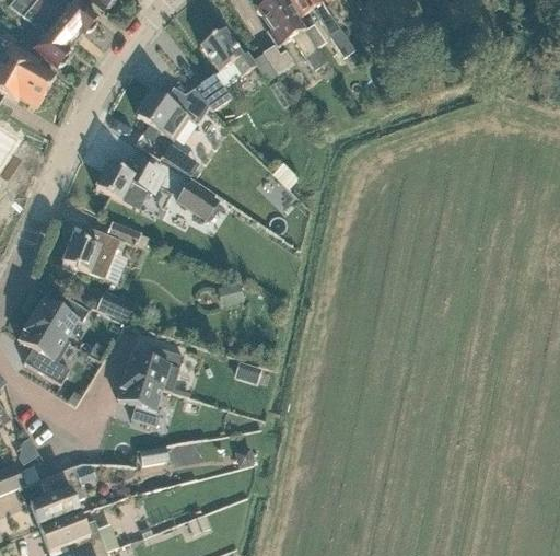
[(74,43),(24,0),(15,0),(10,7),(34,26),(36,24),(38,25),(42,27),(43,35),(36,34),(30,42),(32,48),(55,68),(56,66),(62,65),(68,58),(67,53),(74,43)]
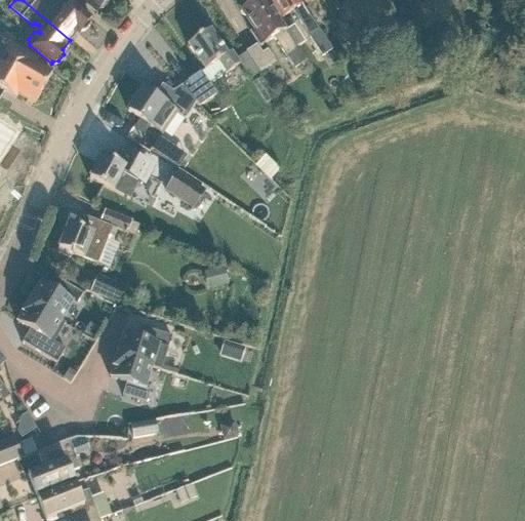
[(23,0),(70,40),(79,30),(84,29),(89,23),(89,17),(68,0),(59,0),(55,6),(56,12),(54,16),(47,10),(48,9),(37,0),(23,0)]
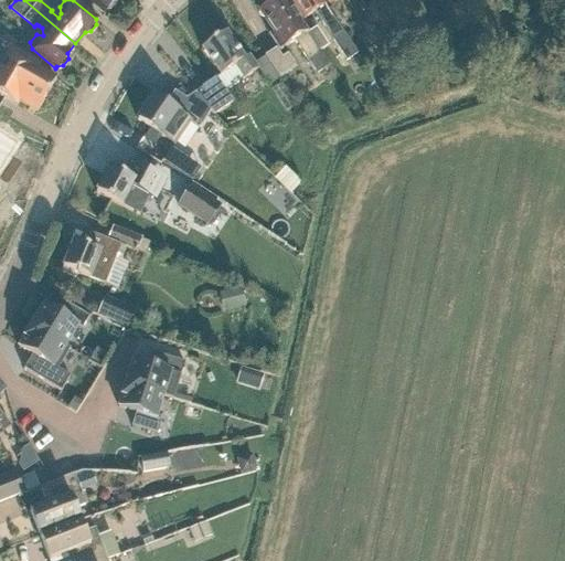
[(92,0),(103,9),(109,8),(114,3),(113,0),(92,0)]
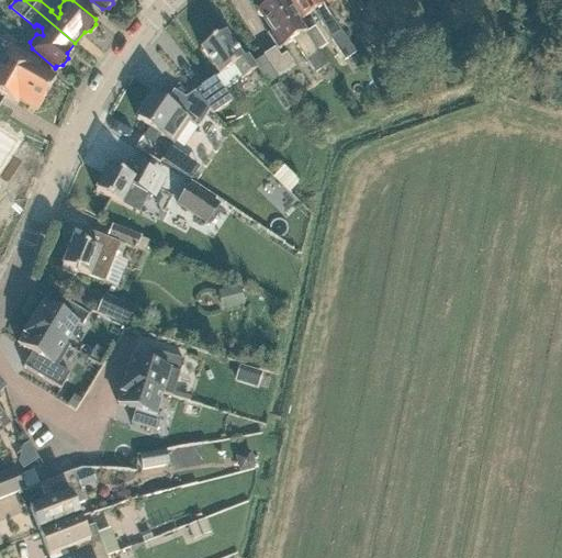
[(258,4),(257,8),(260,12),(263,13),(269,23),(270,22),(274,29),(270,32),(279,45),(293,36),(299,45),(314,70),(328,62),(319,48),(317,51),(316,48),(304,30),(284,0),(268,0),(266,1),(261,1),(258,4)]
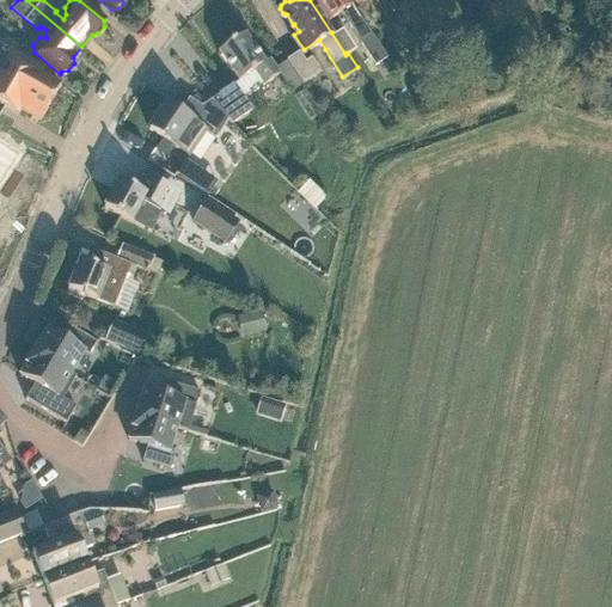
[(318,0),(329,16),(340,8),(357,38),(369,31),(350,1),(353,0),(318,0)]
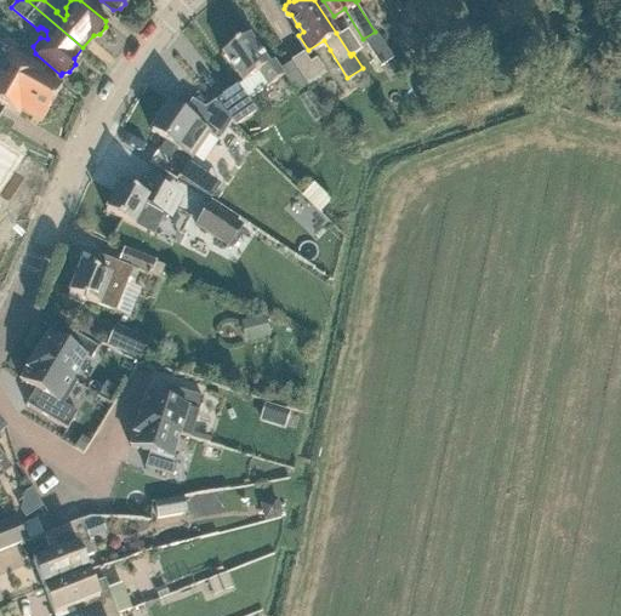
[(362,0),(363,3),(366,0),(381,0),(393,20),(404,13),(396,0),(362,0)]
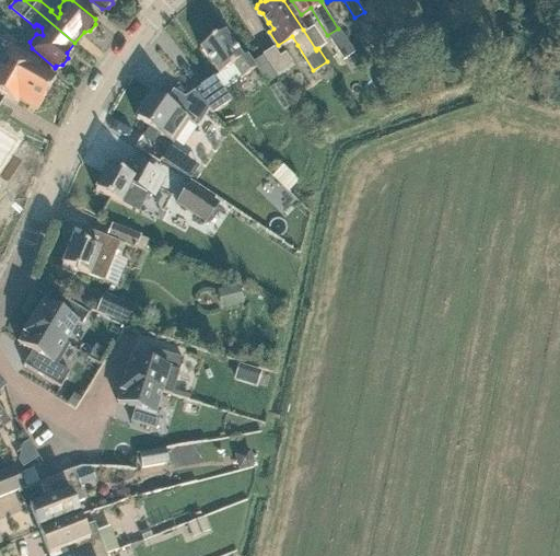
[(354,18),(353,19),(368,42),(369,41),(378,35),(364,12),(356,18),(354,18)]
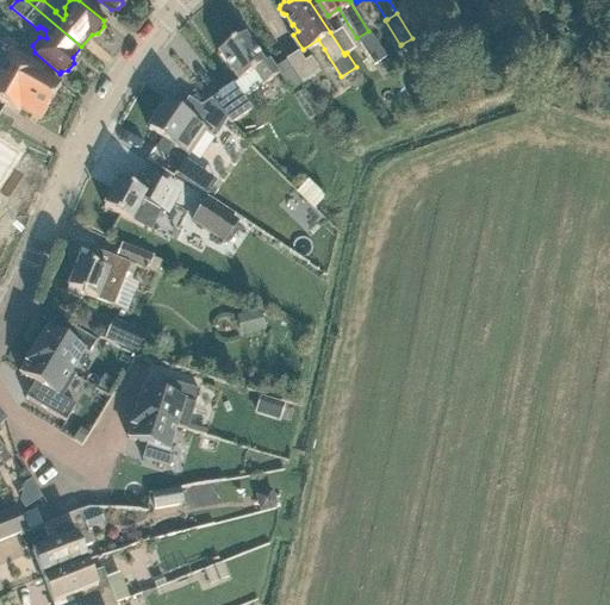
[(341,26),(330,32),(343,52),(354,45),(341,26)]
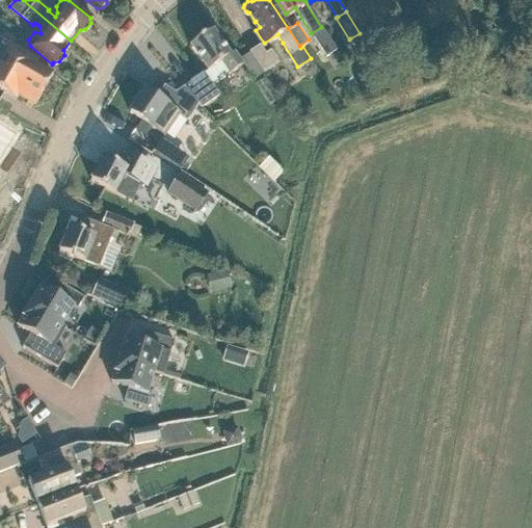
[(322,28),(313,34),(326,55),(336,48),(322,28)]
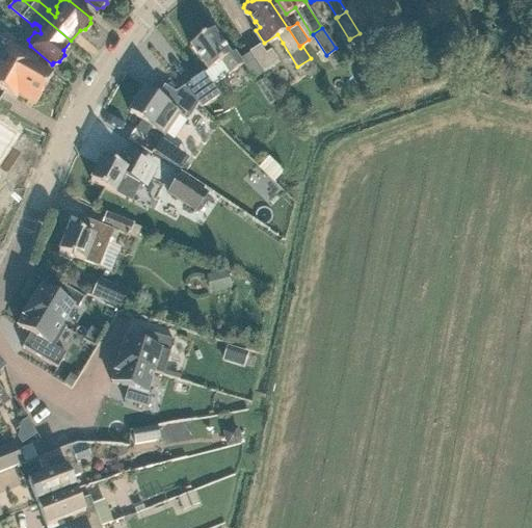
[(206,68),(182,85),(196,102),(197,101),(201,105),(219,94),(212,82),(230,71),(230,72),(242,63),(251,78),(262,71),(264,71),(249,49),(238,57),(234,51),(229,55),(212,29),(190,44),(206,68)]
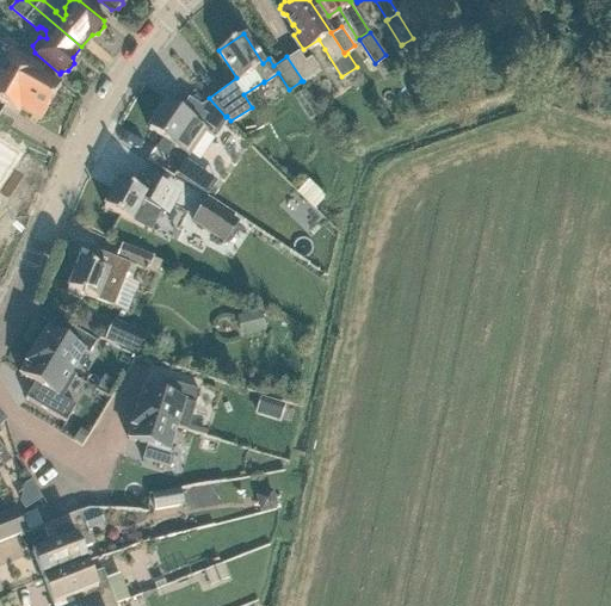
[(297,49),(287,56),(303,81),(320,70),(309,55),(304,59),(297,49)]
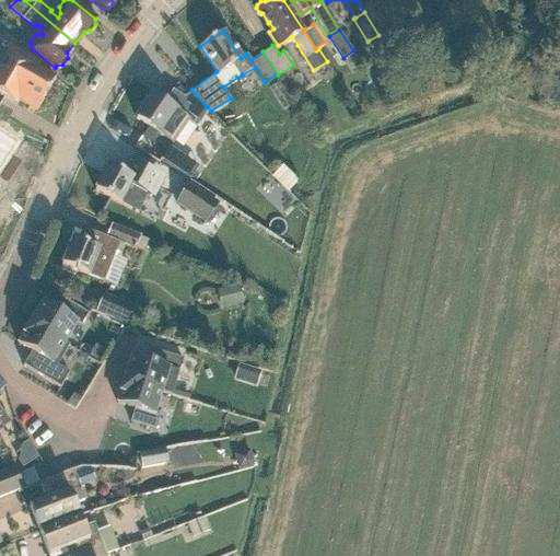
[(10,46),(0,62),(0,93),(3,95),(6,92),(35,108),(54,76),(37,67),(39,62),(10,46)]
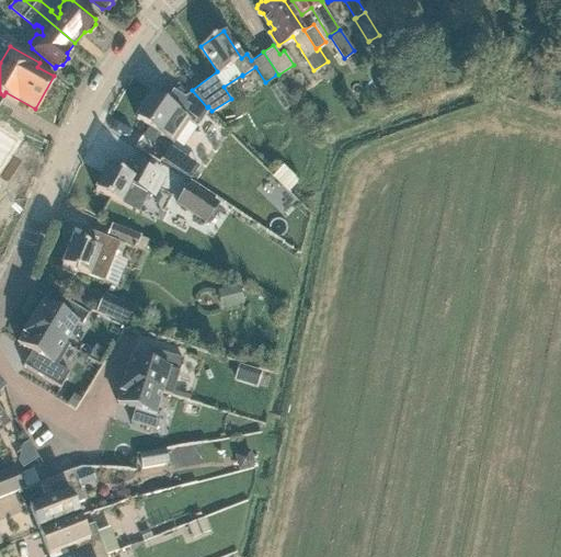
[(207,108),(192,90),(183,97),(172,88),(163,101),(151,92),(136,115),(172,141),(189,118),(196,124),(207,108)]
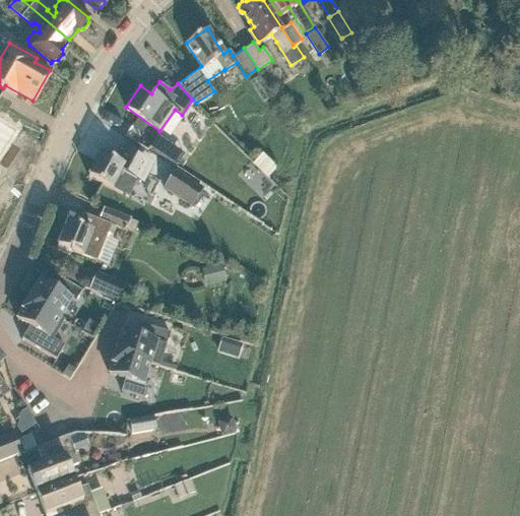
[(0,117),(0,154),(17,129),(0,117)]
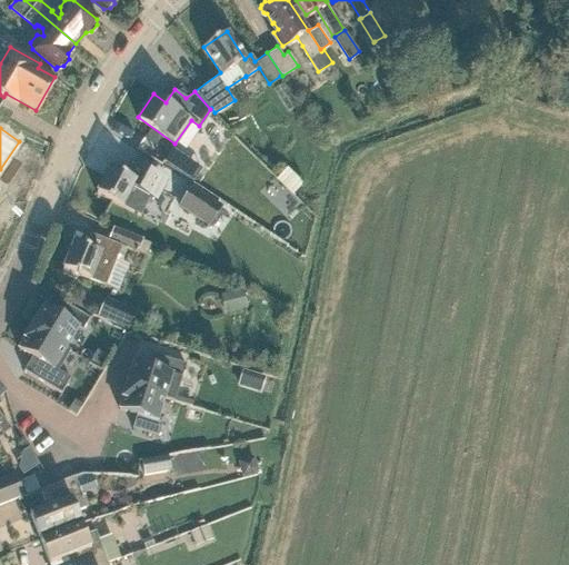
[(171,147),(161,161),(188,177),(197,165),(171,147)]
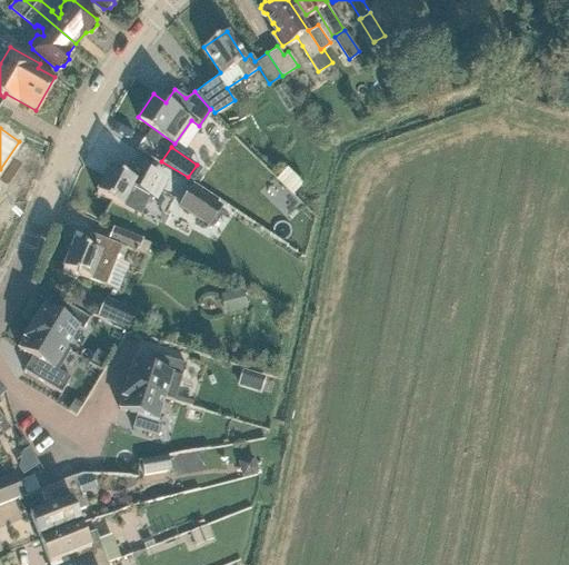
[(110,166),(97,190),(140,214),(160,176),(145,167),(143,170),(139,168),(141,165),(131,158),(123,172),(110,166)]
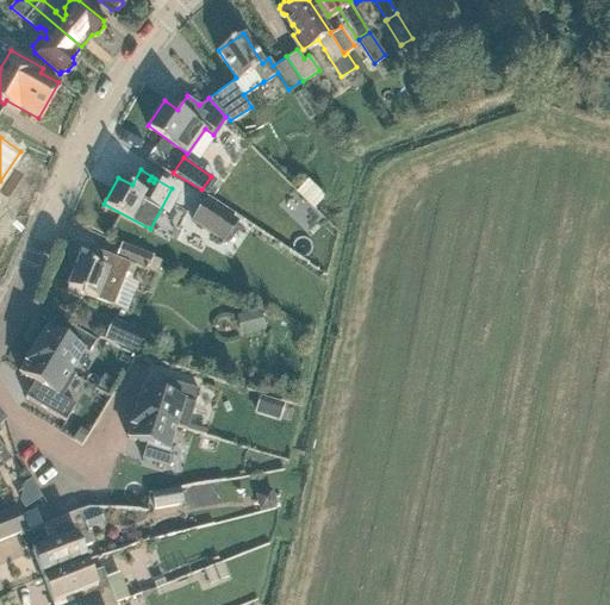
[(192,217),(224,239),(238,218),(206,197),(192,217)]
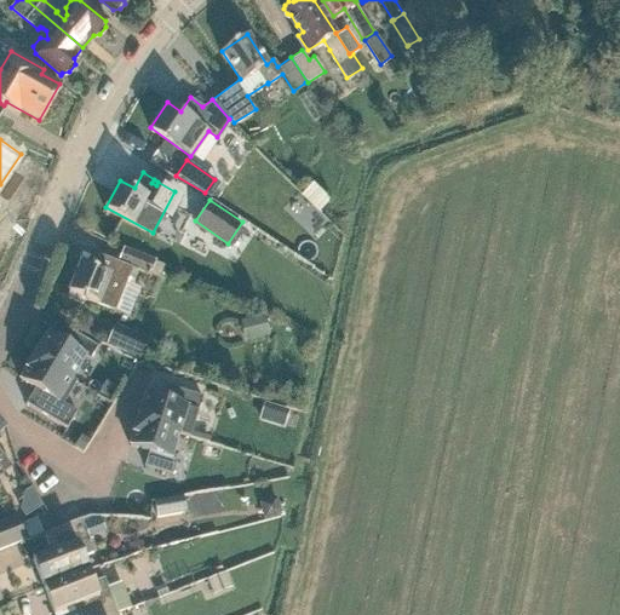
[(124,246),(118,259),(149,272),(155,258),(124,246)]
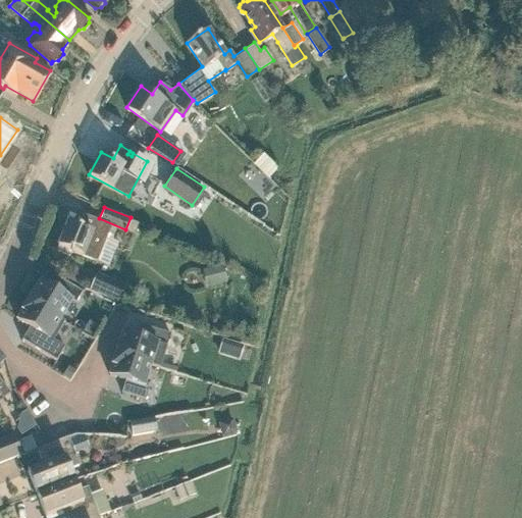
[(96,260),(110,224),(84,213),(79,224),(67,220),(58,244),(96,260)]
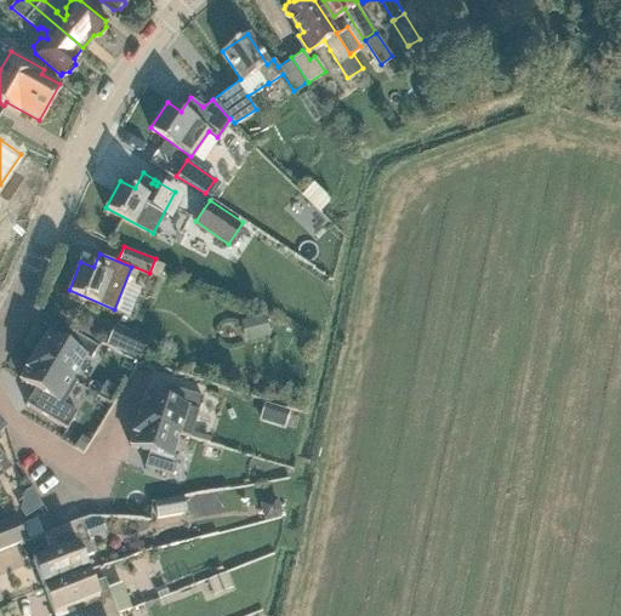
[(265,314),(241,320),(245,338),(269,332),(265,314)]
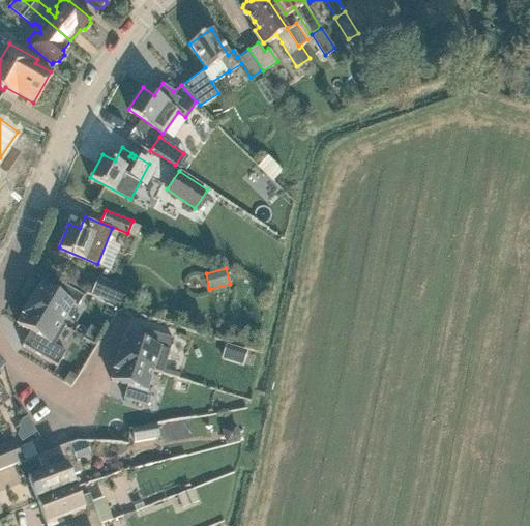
[(99,275),(91,292),(119,304),(127,288),(99,275)]
